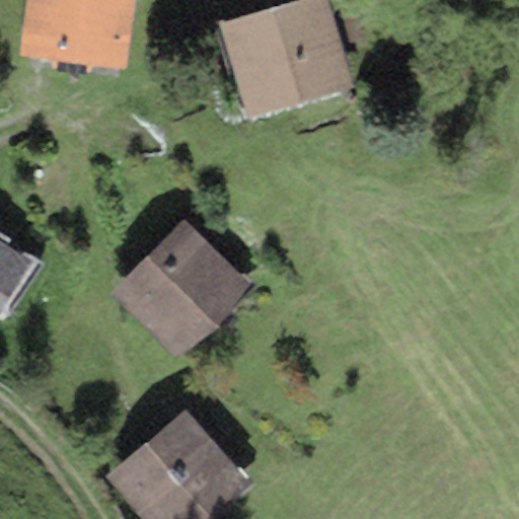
[(132,0),(26,0),(20,55),(124,67),(132,0)]
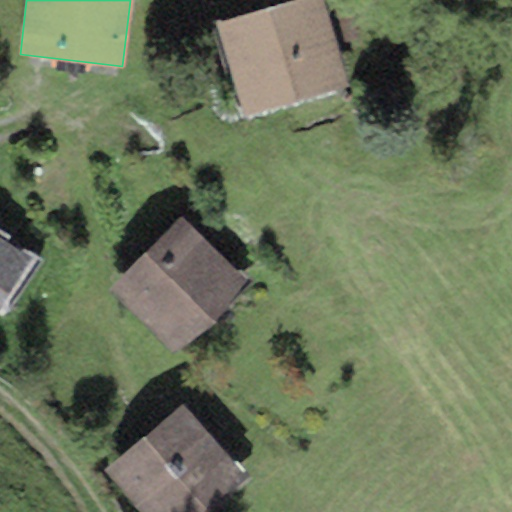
[(323,0),(286,0),(214,22),(243,116),(349,84),(323,0)]
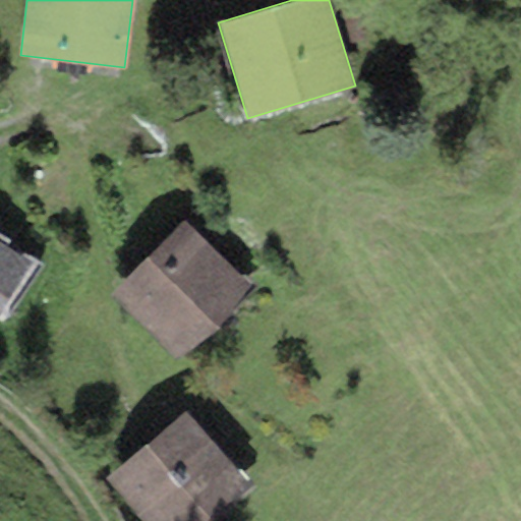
[(249,287),(184,220),(111,290),(176,357),(249,287)]
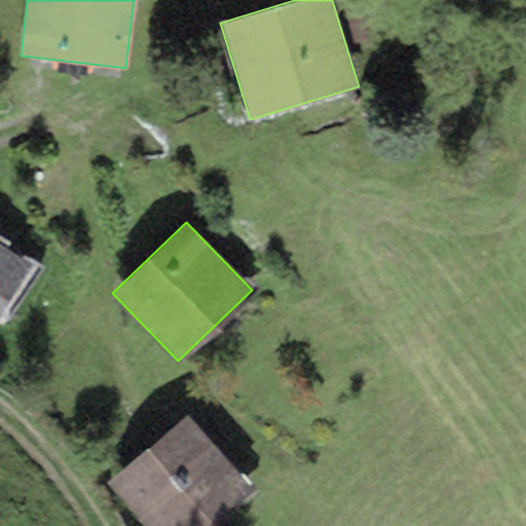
[(0,311),(33,264),(0,240),(0,311)]
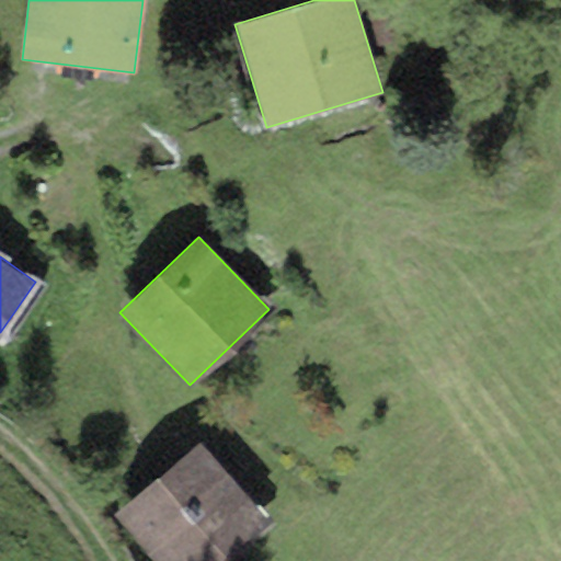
[(220,560),(268,523),(203,442),(114,513),(153,560),(220,560)]
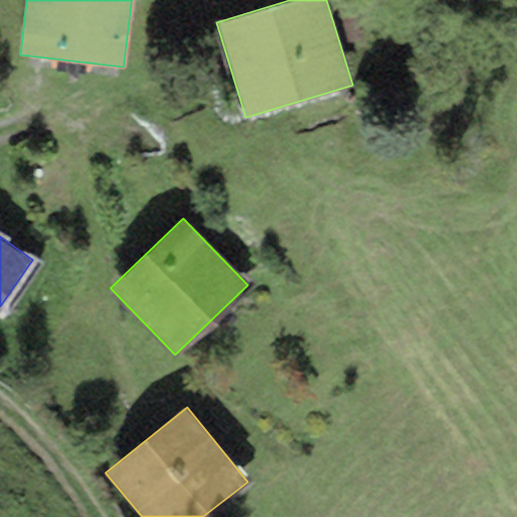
All buildings are outlined.
